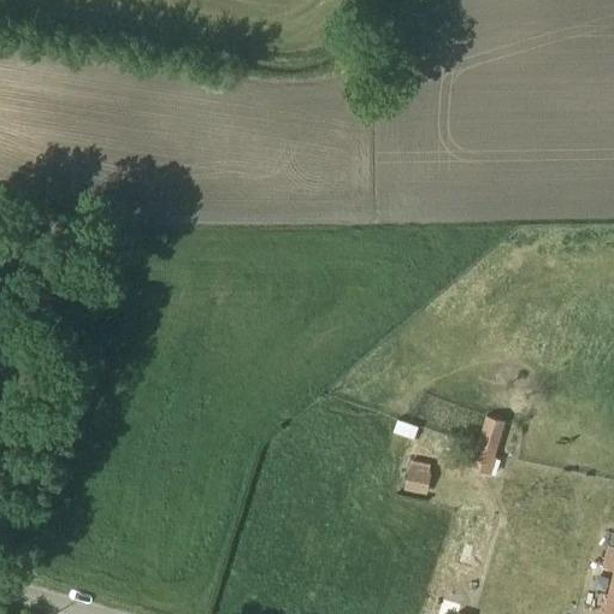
[(484,415),(468,470),(490,477),(507,421),(484,415)]
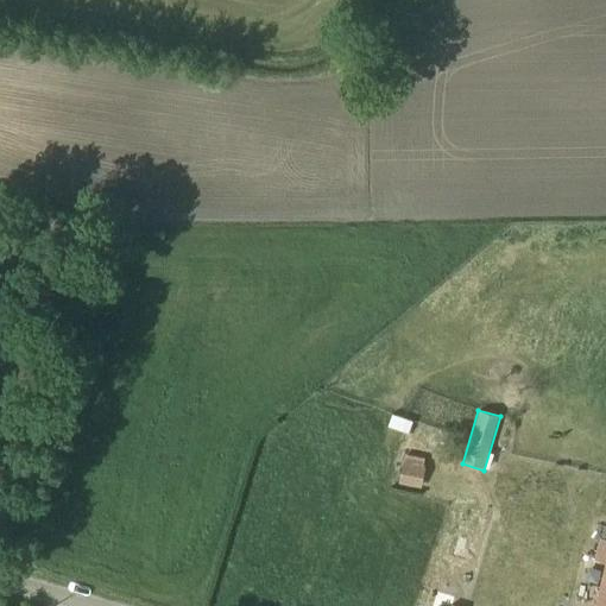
[(422,487),(425,458),(402,454),(397,485),(422,487)]
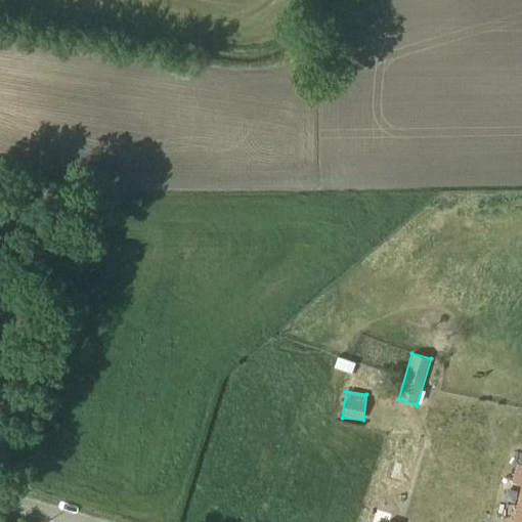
[(521,467),(517,466),(512,485),(521,488),(513,521),(521,521),(521,467)]
